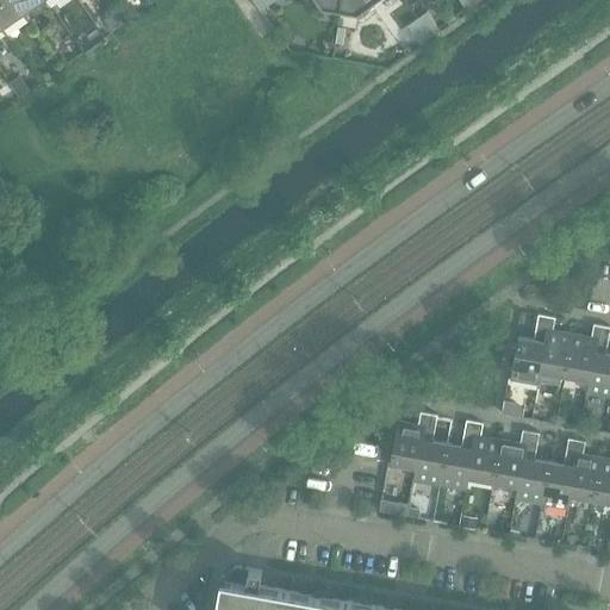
[(0,0),(0,23),(2,27),(24,13),(13,0),(0,0)]
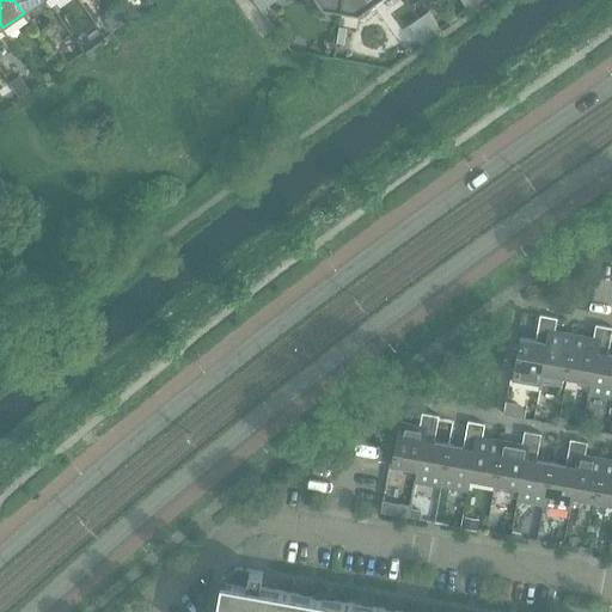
[(49,0),(13,0),(24,13),(30,8),(35,14),(51,2),(49,0)]
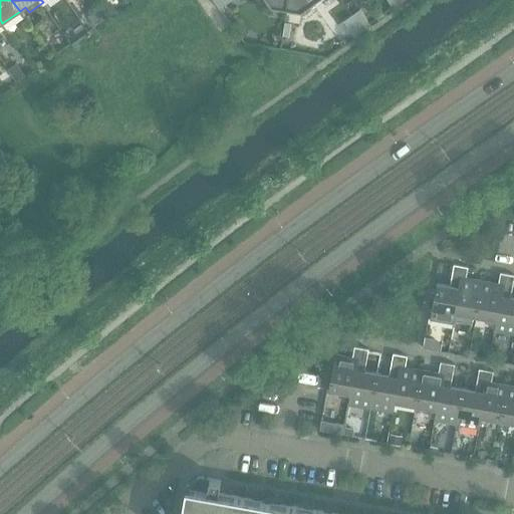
[(214,0),(213,1),(219,10),(232,0),(214,0)]
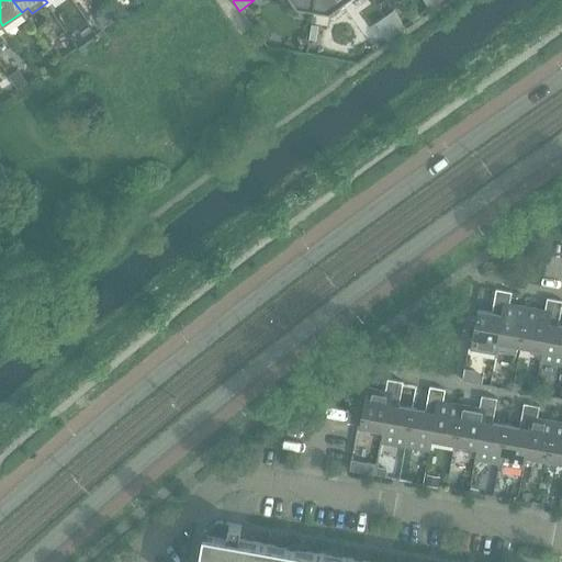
[(313,13),(315,0),(288,0),(296,11),(313,13)]
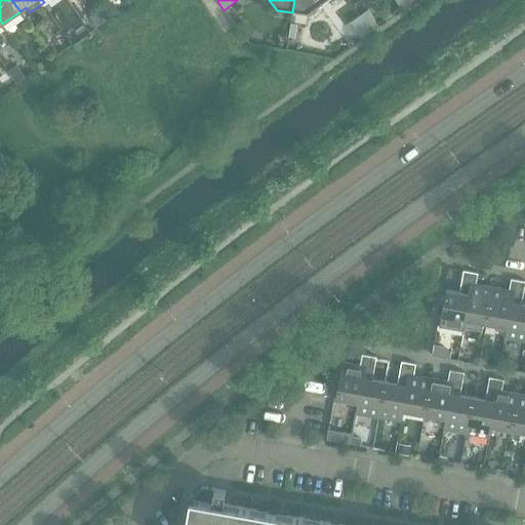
[(328,0),(294,0),(292,12),(308,15),(328,0)]
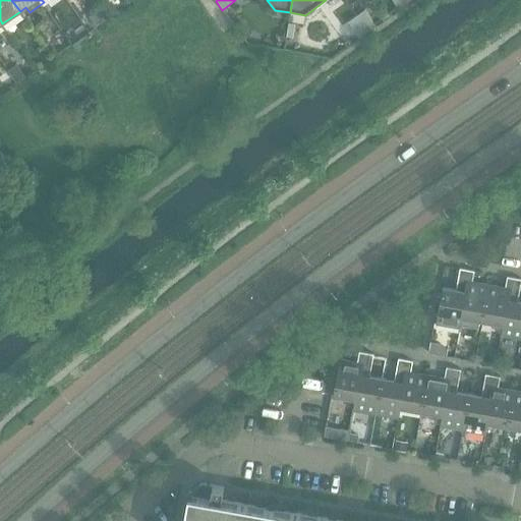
[(392,0),(399,9),(406,4),(403,0),(392,0)]
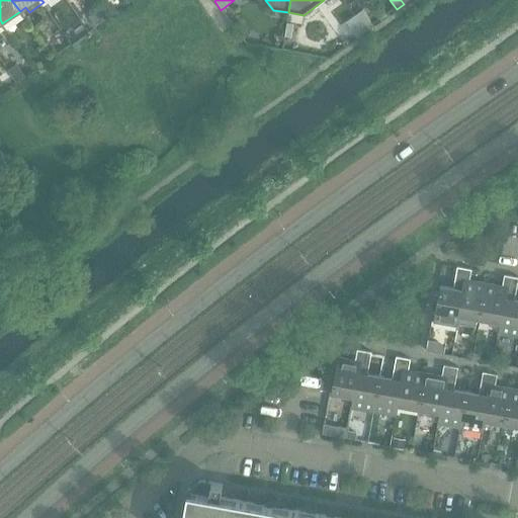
[(88,16),(95,27),(106,19),(98,9),(95,4),(89,8),(88,16)]
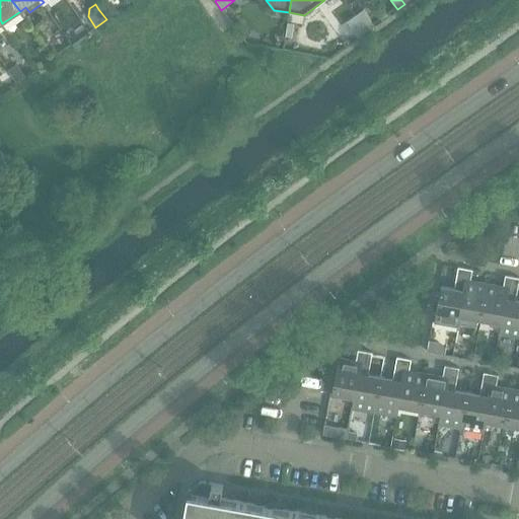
[(105,4),(98,9),(106,19),(117,12),(110,5),(105,4)]
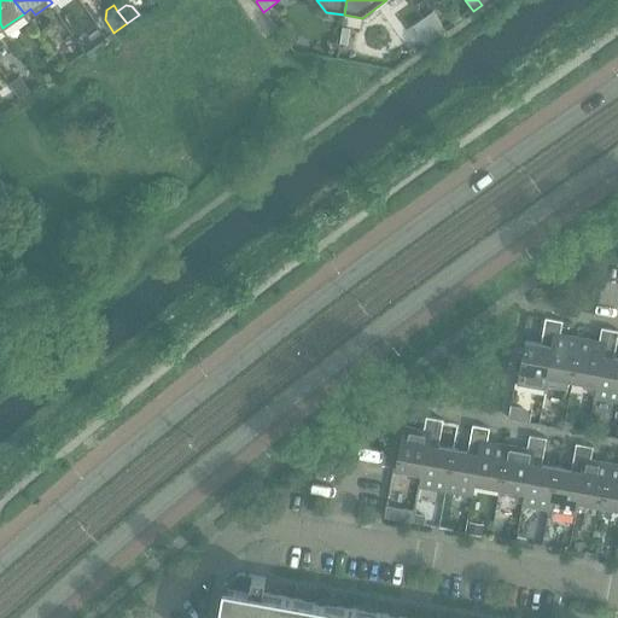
[(424,19),(437,36),(445,30),(432,13),(424,19)]
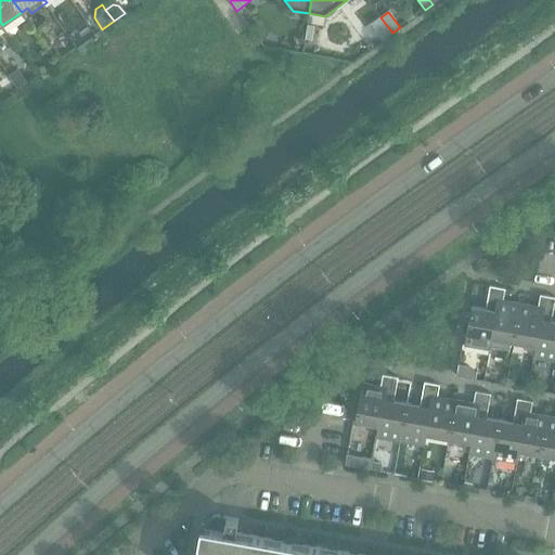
[(383,40),(392,33),(381,17),(371,24),(383,40)]
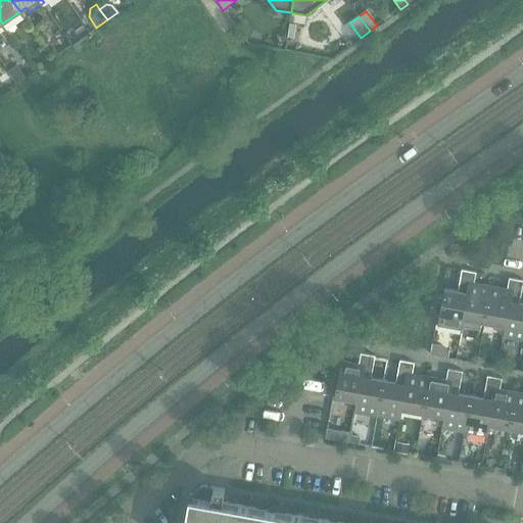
[(17,83),(25,78),(16,65),(9,70),(17,83)]
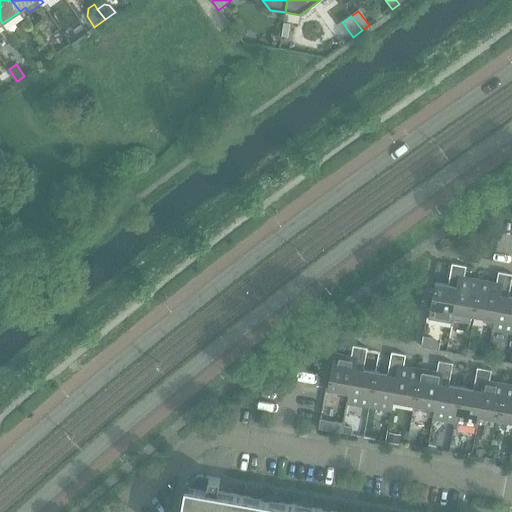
[(475,314),(481,280),(465,277),(467,266),(452,264),(451,271),(459,272),(458,276),(459,276),(453,311),(455,311),(475,314)]
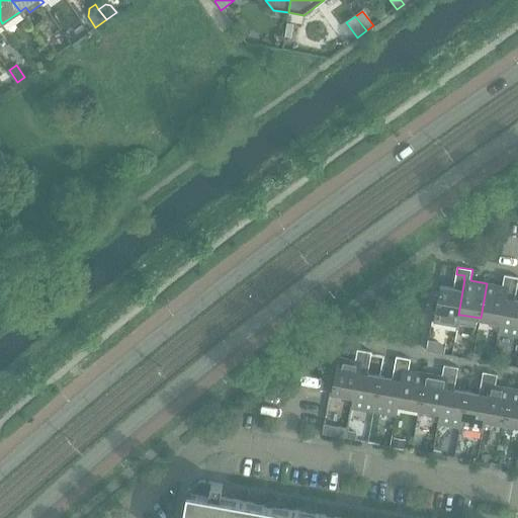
[(458,326),(460,315),(458,315),(464,279),(463,279),(464,275),(456,274),(453,288),(440,285),(434,321),(458,326)]
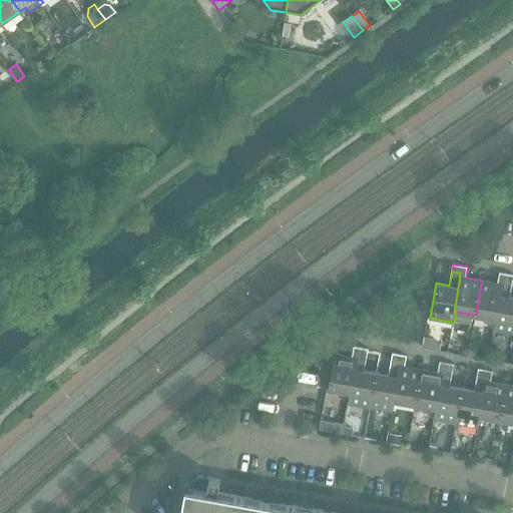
[(504,281),(512,283),(512,278),(512,275),(500,273),(498,284),(482,281),(476,315),(495,319),(496,319),(503,285),(504,285),(504,281)]
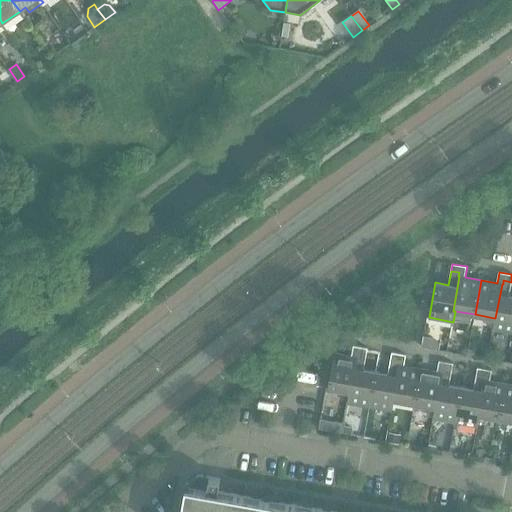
[(511,296),(509,296),(511,282),(503,280),(503,284),(502,284),(495,318),(494,318),(492,329),(511,332),(511,296)]
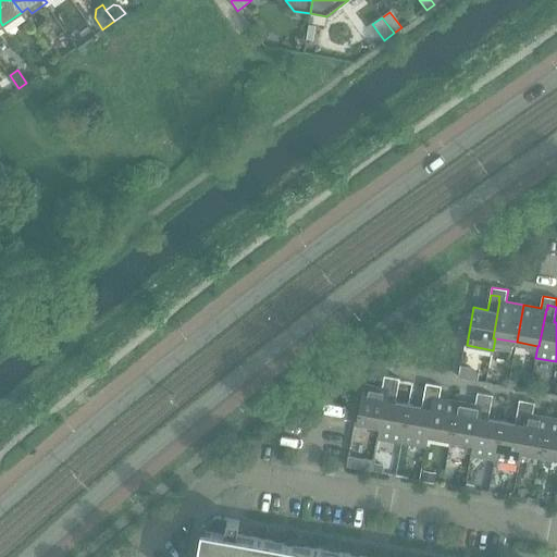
[(390,385),(398,386),(400,379),(384,375),(382,387),(363,384),(357,422),(380,425),(381,426),(388,388),(390,388),(390,385)]
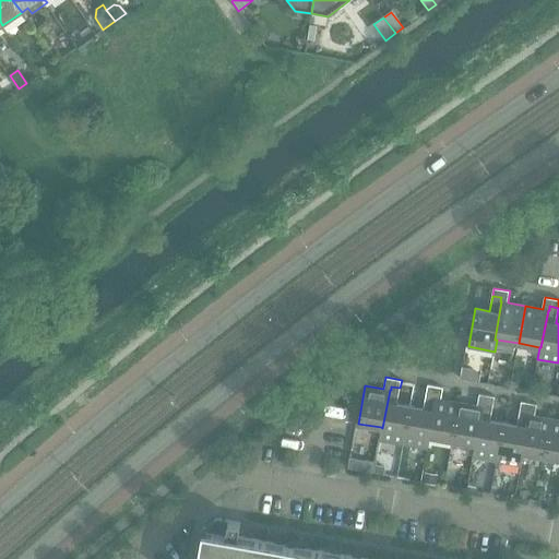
[(453,440),(459,402),(441,400),(443,388),(428,384),(426,393),(435,394),(435,399),(436,399),(429,436),(430,436),(453,440)]
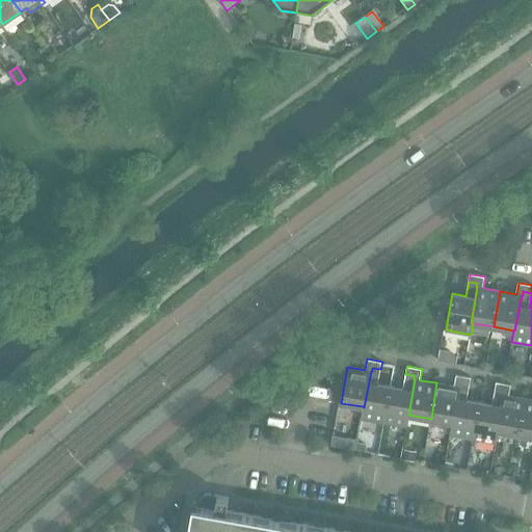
[(378,383),(380,369),(372,368),(372,371),(371,371),(364,407),(363,406),(361,418),(384,422),(391,386),(378,383)]
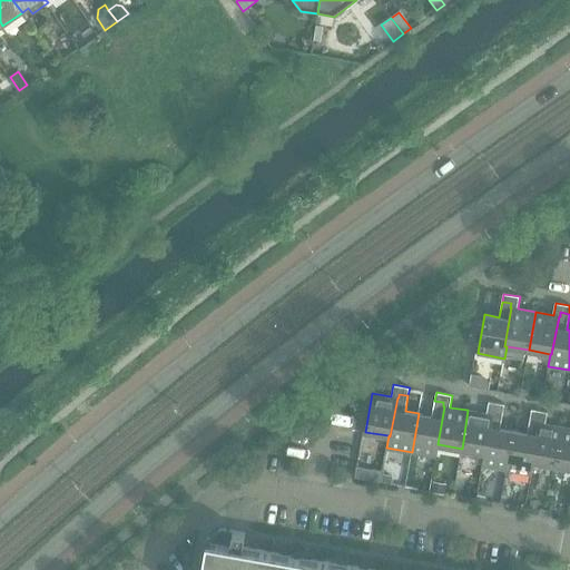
[(436,457),(439,444),(438,444),(444,406),(443,406),(443,402),(434,401),(432,415),(419,413),(412,452),(436,457)]
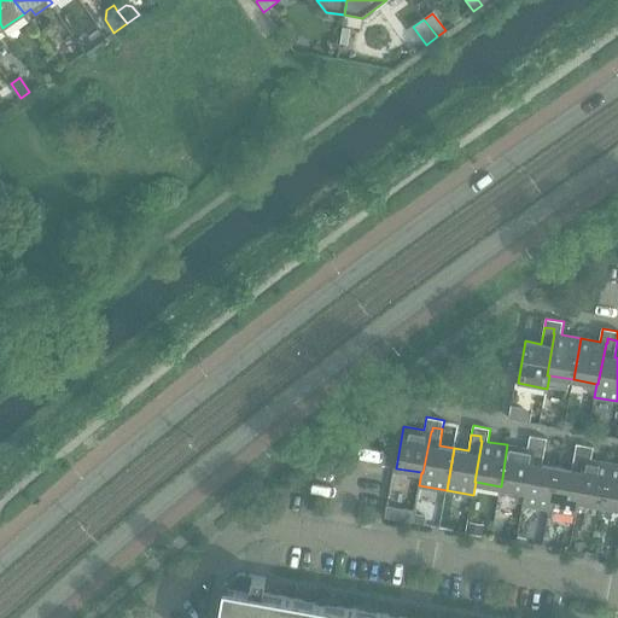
[(536,445),(546,448),(547,438),(530,436),(528,448),(507,444),(501,487),(524,491),(525,491),(534,449),(535,450),(536,445)]
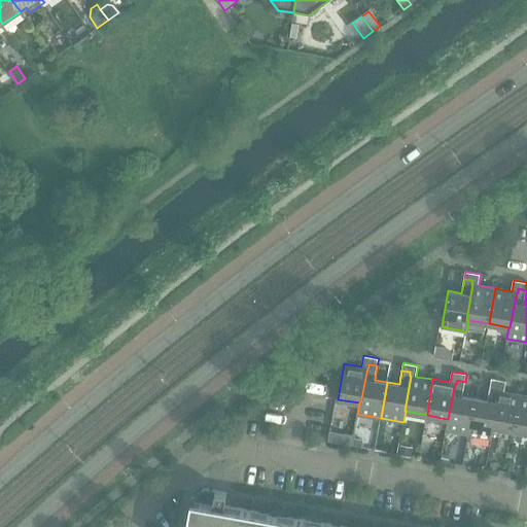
[(515,431),(521,395),(504,392),(506,381),(491,379),(490,386),(498,387),(498,391),(499,391),(493,427),(494,427),(515,431)]
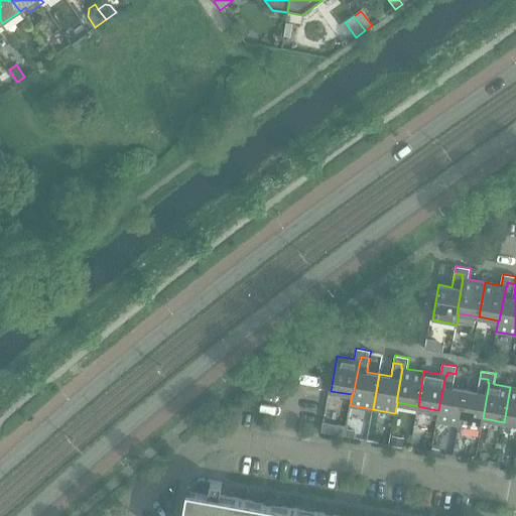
[(453,387),(456,374),(447,372),(446,376),(445,375),(438,410),(437,410),(435,421),(459,425),(466,390),(453,387)]
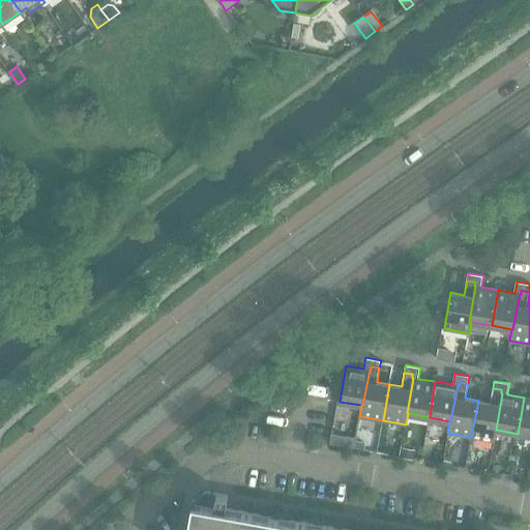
[(495,441),(497,430),(496,430),(502,393),(501,393),(501,389),(493,388),(491,403),(478,401),(471,437),(495,441)]
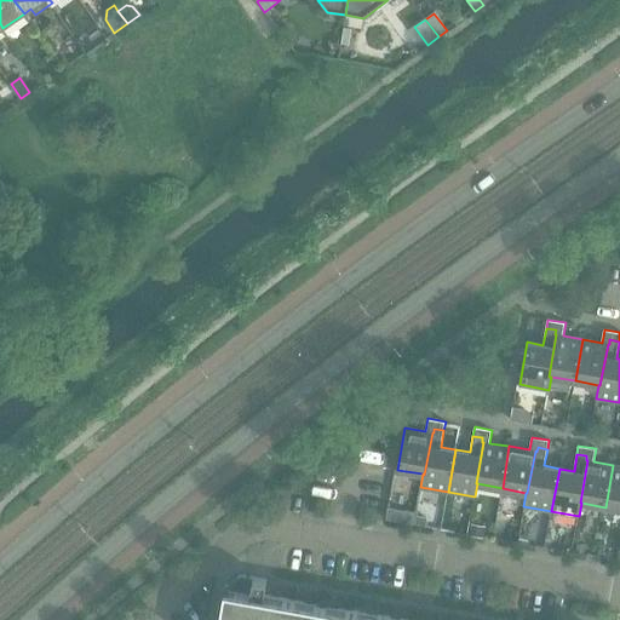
[(619,465),(613,465),(606,507),(619,509),(619,465)]
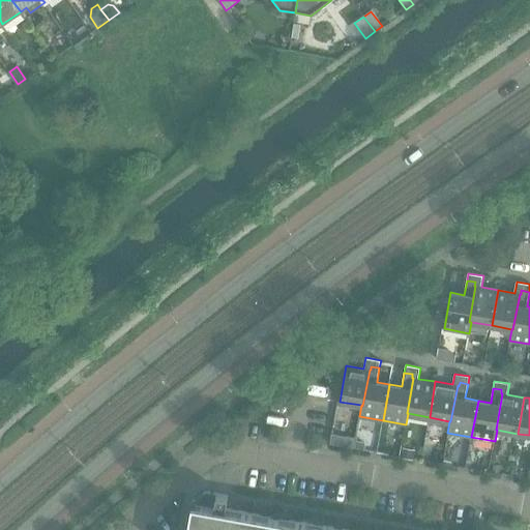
[(355,440),(347,438),(345,446),(354,447),(355,440)]
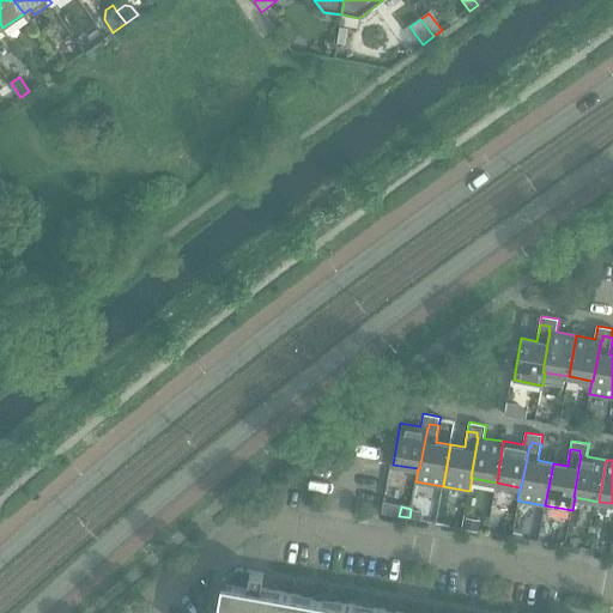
[(412,519),(424,521),(425,513),(413,510),(412,519)]
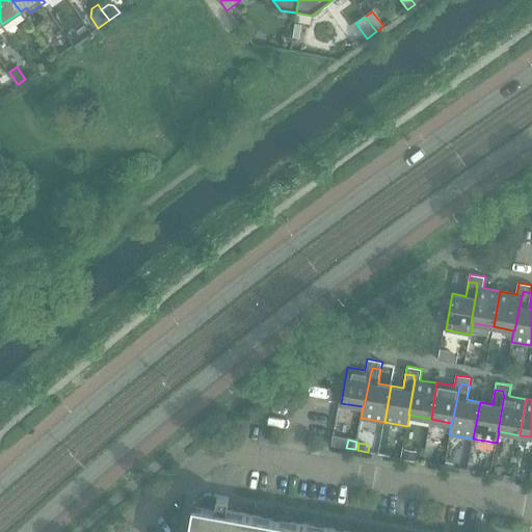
[(406,449),(404,458),(417,460),(418,451),(406,449)]
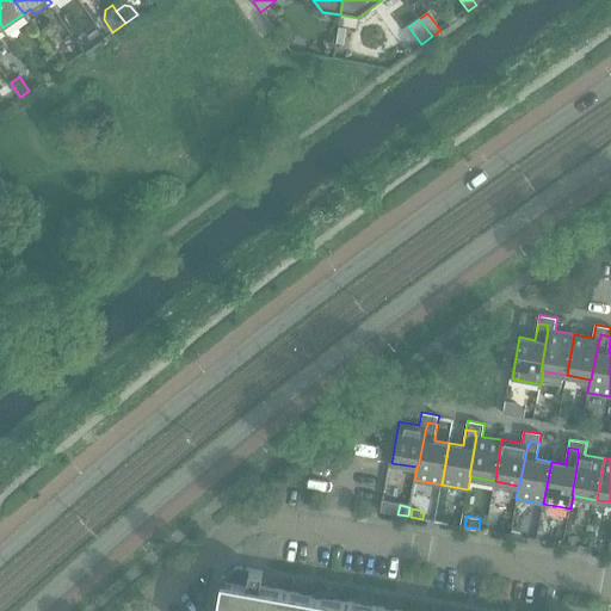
[(580,537),(572,535),(571,543),(579,545),(580,537)]
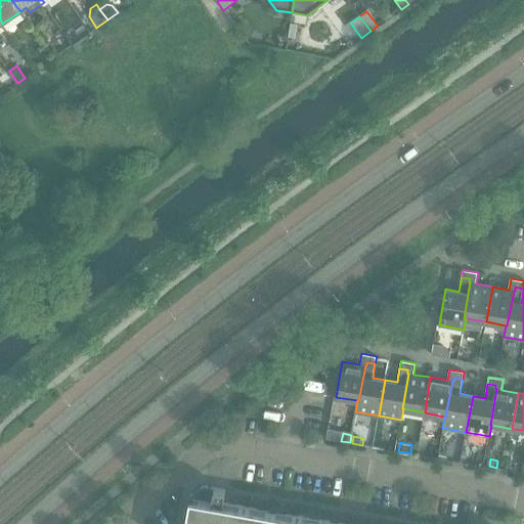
[(343,523),(245,507),(223,503),(225,490),(204,486),(190,497),(185,523),(343,523)]
